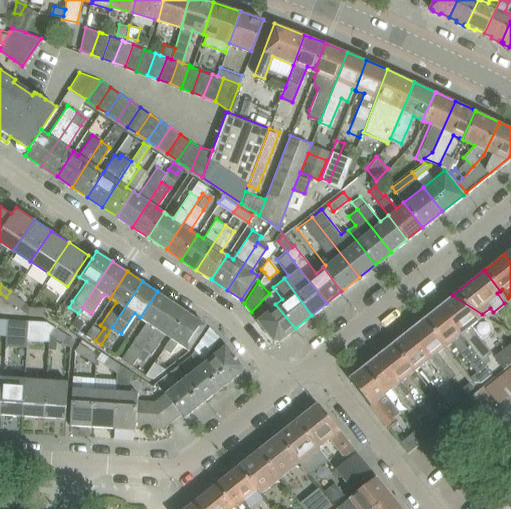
[(28,303),(10,291),(6,297),(26,311),(26,306),(28,303)]
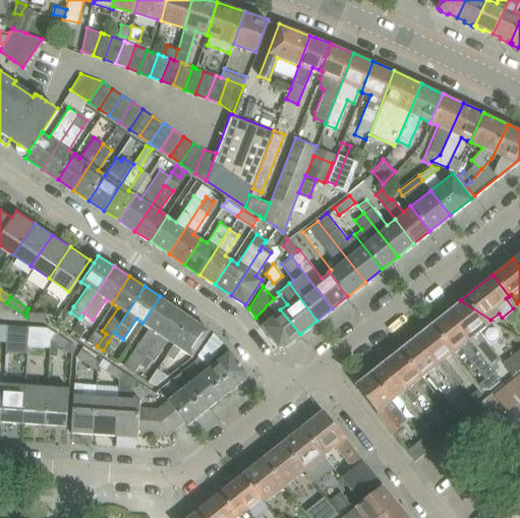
[(123,364),(133,370),(145,354),(176,307),(160,296),(142,323),(148,327),(134,347),(123,364)]
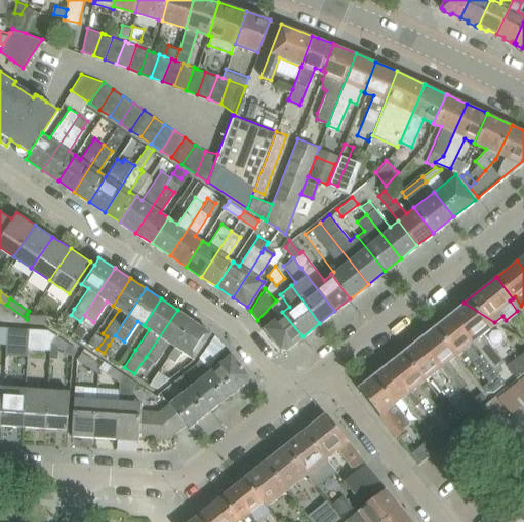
[(494,322),(464,303),(449,314),(493,369),(494,369),(504,362),(481,333),(494,322)]
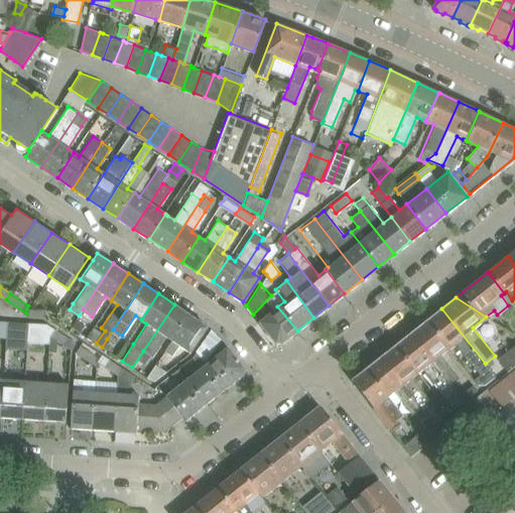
[(164,337),(171,341),(189,314),(174,304),(143,351),(151,357),(164,337)]
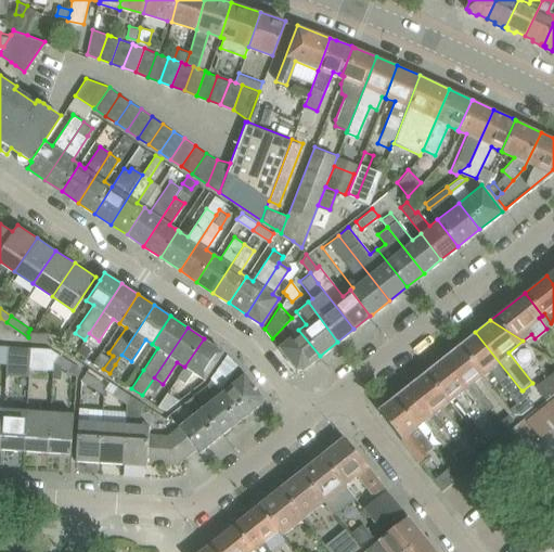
[(36,332),(30,329),(28,332),(28,337),(35,342),(49,343),(49,333),(36,332)]
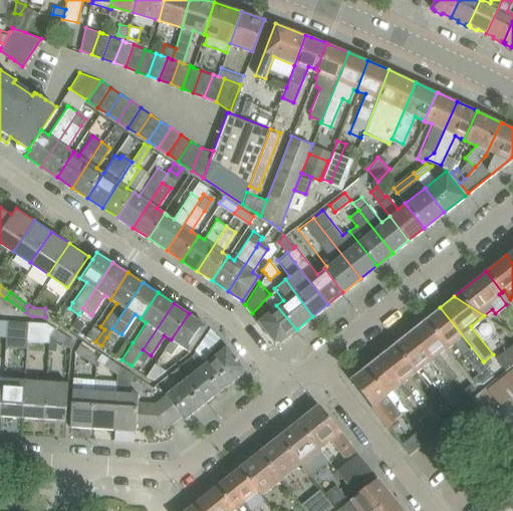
[(296,329),(276,305),(258,320),(274,340),(280,341),(296,329)]
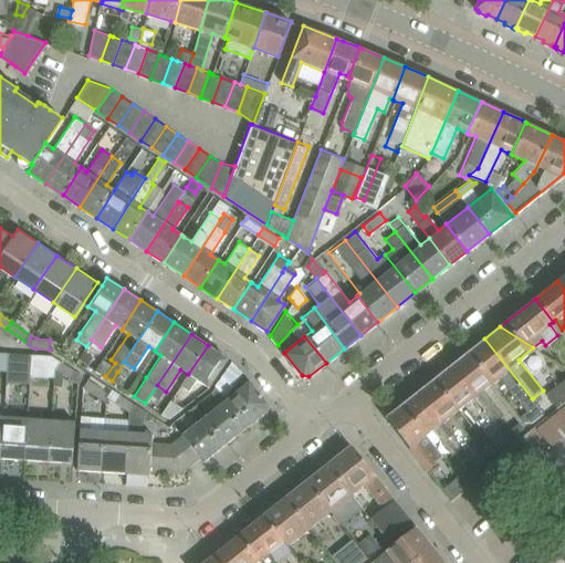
[(532,398),(484,339),(467,352),(490,382),(492,381),(498,376),(525,410),(520,415),(523,420),(531,420),(543,410),(533,398),(532,398)]
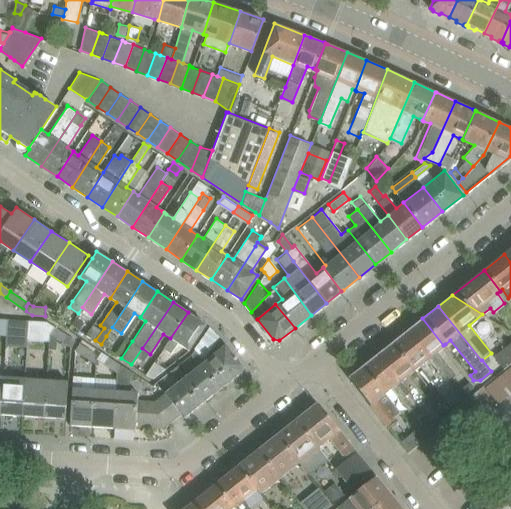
[(187,350),(205,324),(188,312),(170,338),(163,348),(170,353),(177,343),(187,350)]
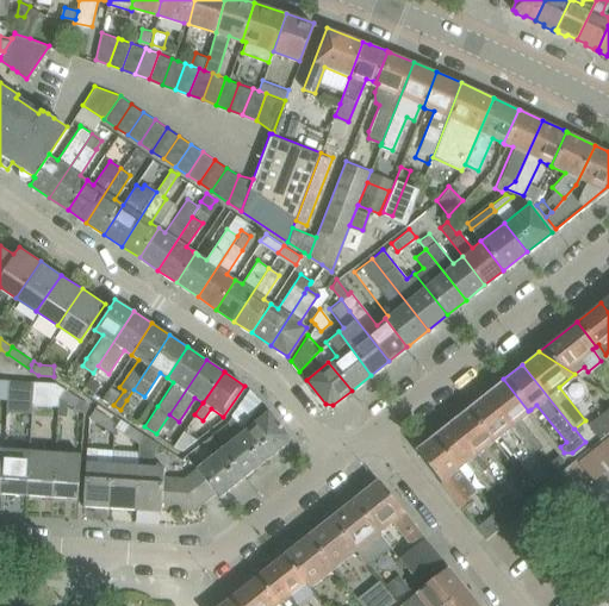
[(4,398),(4,410),(30,412),(31,405),(32,380),(5,379),(4,398)]
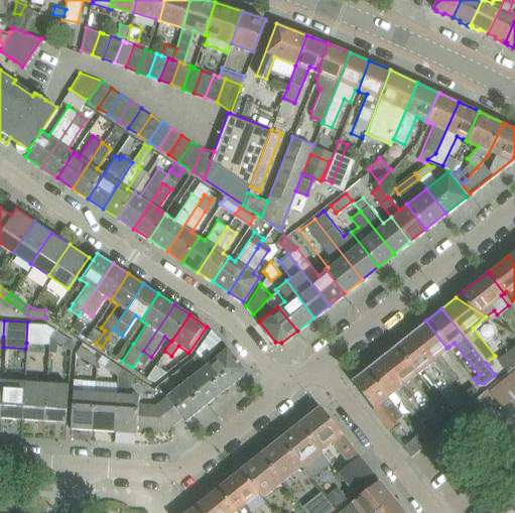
[(425,321),(409,334),(458,395),(464,390),(457,380),(459,379),(438,354),(445,349),(446,348),(425,321)]
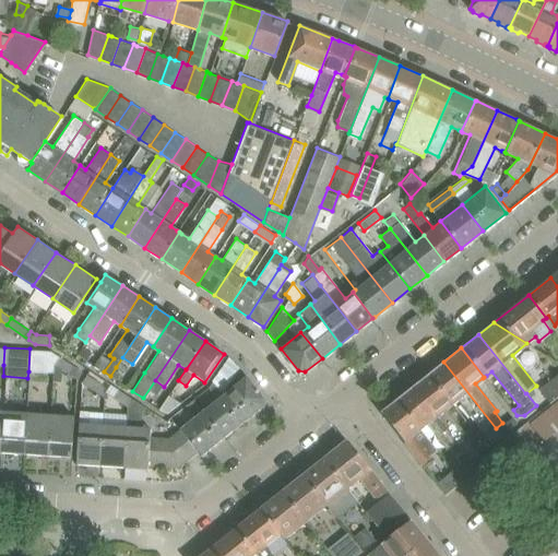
[(30,349),(28,371),(47,373),(48,350),(30,349)]
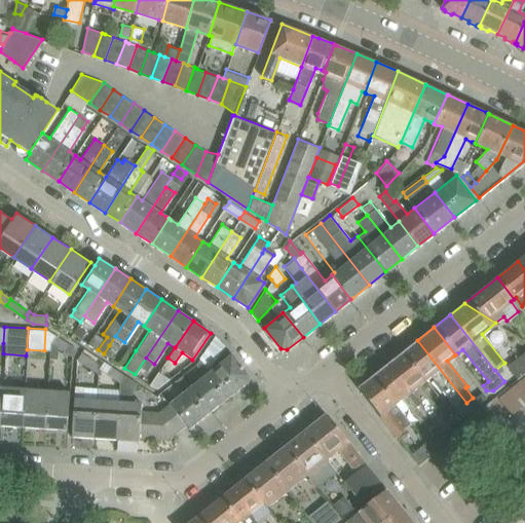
[(48,350),(48,358),(58,359),(59,346),(72,356),(77,349),(54,334),(49,341),(48,350)]
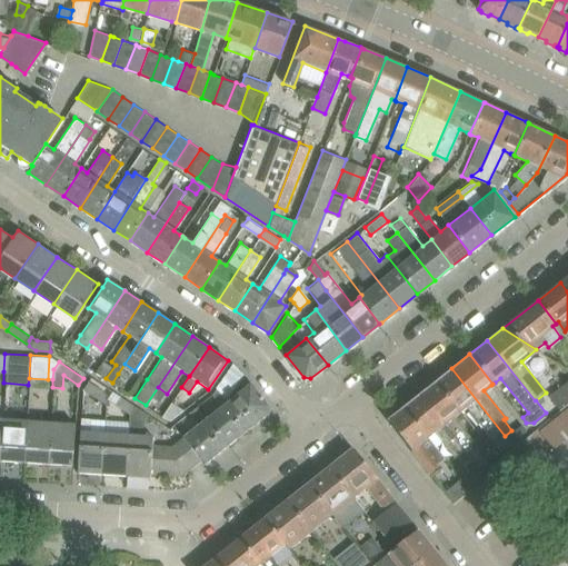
[(230,389),(241,371),(233,364),(232,363),(217,388),(226,399),(230,389)]
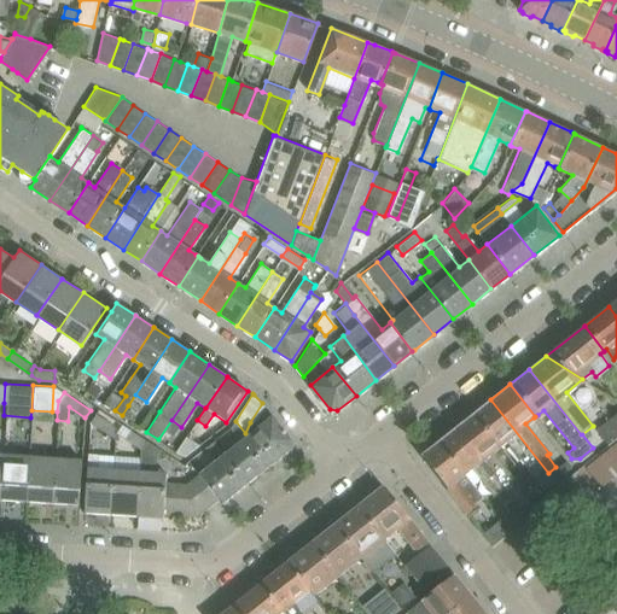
[(490,399),(472,414),(499,446),(506,440),(543,486),(553,479),(490,399)]
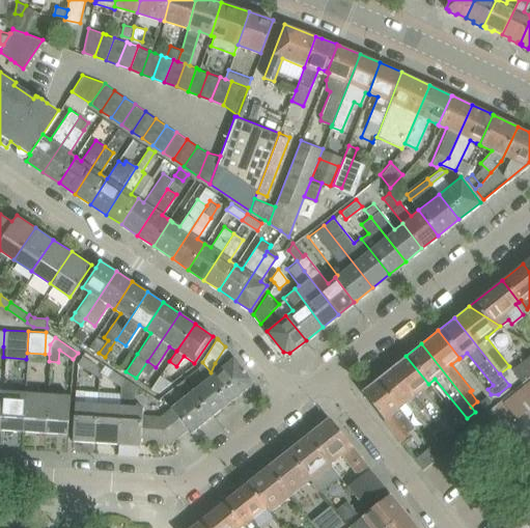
[(110,349),(105,357),(112,362),(115,357),(114,352),(110,349)]
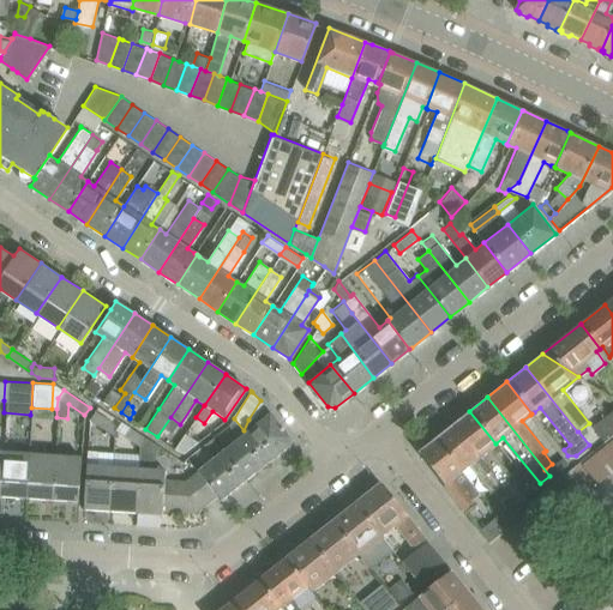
[(612,432),(612,409),(592,427),(600,436),(602,440),(612,432)]
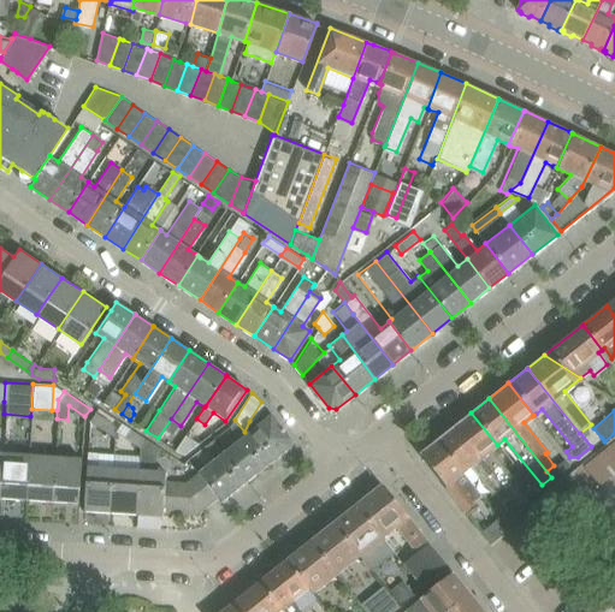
[(95,411),(89,420),(106,431),(111,422),(95,411)]
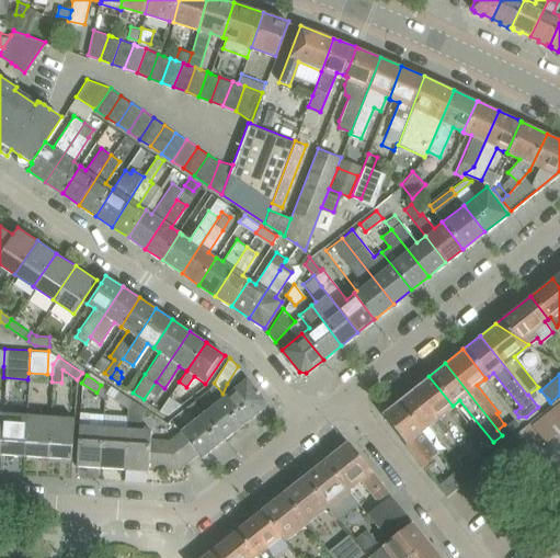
[(453,406),(429,376),(413,388),(457,443),(470,460),(480,452),(446,410),(453,406)]
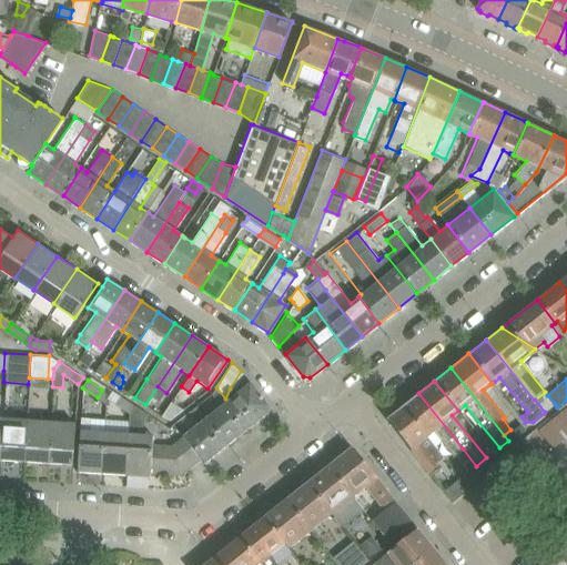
[(269,404),(250,382),(234,394),(230,389),(225,399),(247,427),(267,412),(269,404)]
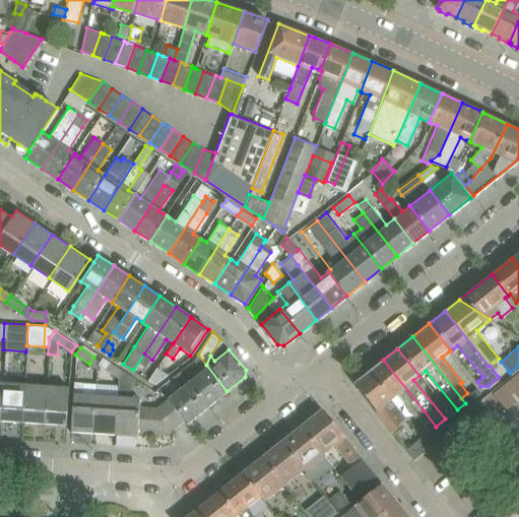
[(144,354),(139,362),(145,365),(149,359),(144,354)]
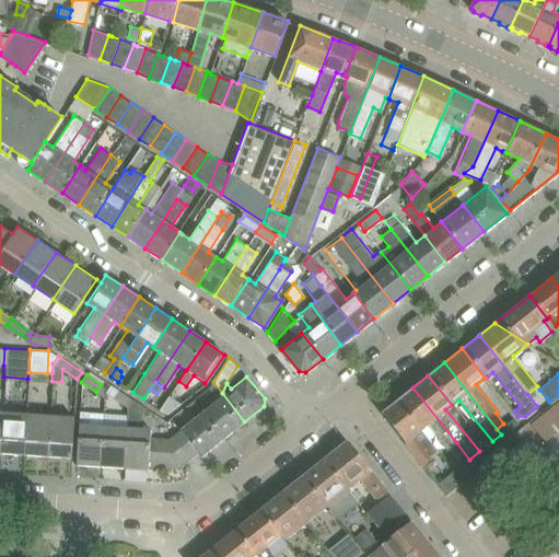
[(218,398),(201,412),(222,438),(223,438),(244,421),(222,393),(213,382),(211,386),(209,387),(218,398)]
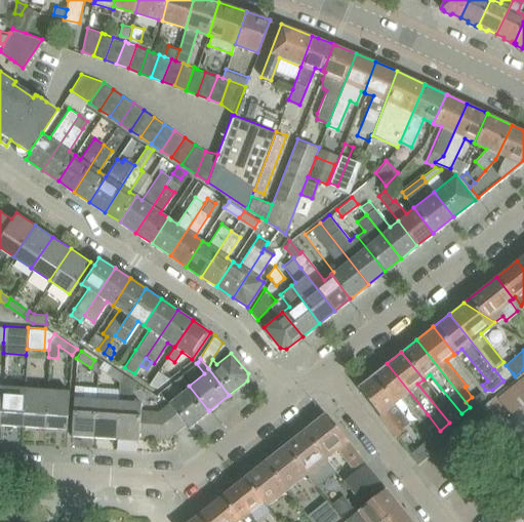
[(387,363),(372,375),(402,412),(407,407),(418,422),(428,414),(387,363)]
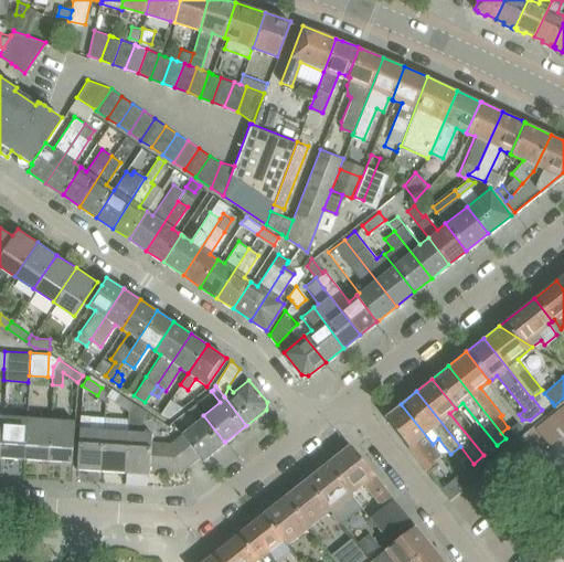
[(117,399),(115,401),(127,410),(132,402),(120,394),(117,399)]
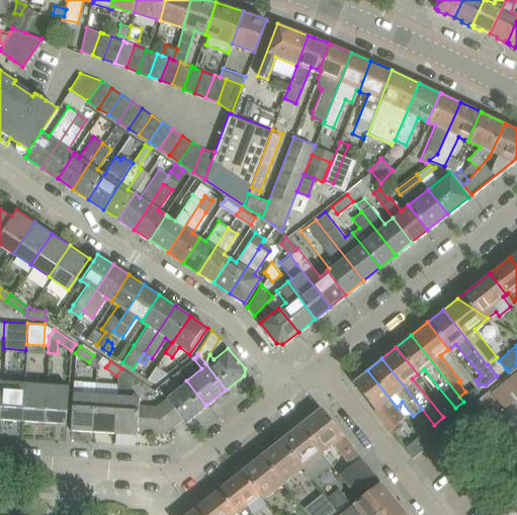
[(154,382),(167,371),(157,365),(148,378),(154,382)]
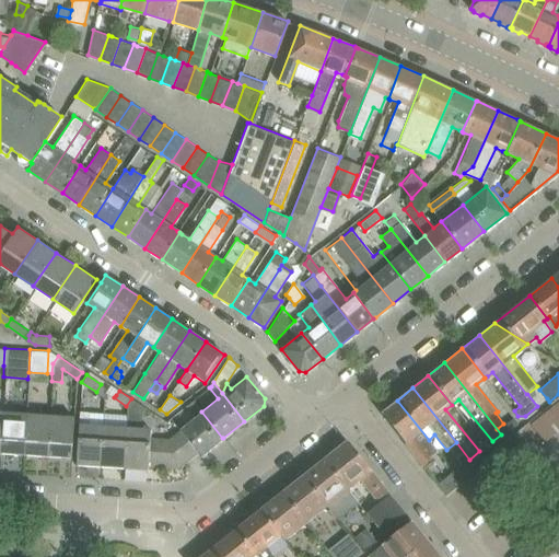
[(125,427),(121,467),(148,468),(148,464),(176,466),(169,439),(149,438),(150,428),(137,427),(138,421),(141,421),(147,408),(131,398),(126,406),(126,413),(125,427)]
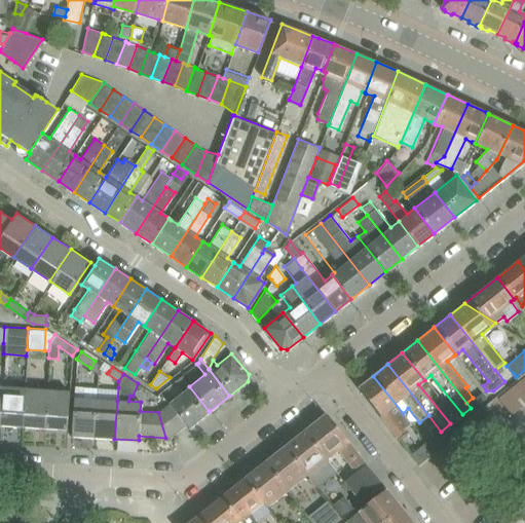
[(364,383),(358,387),(399,439),(408,432),(405,428),(411,423),(403,413),(373,376),(364,383)]
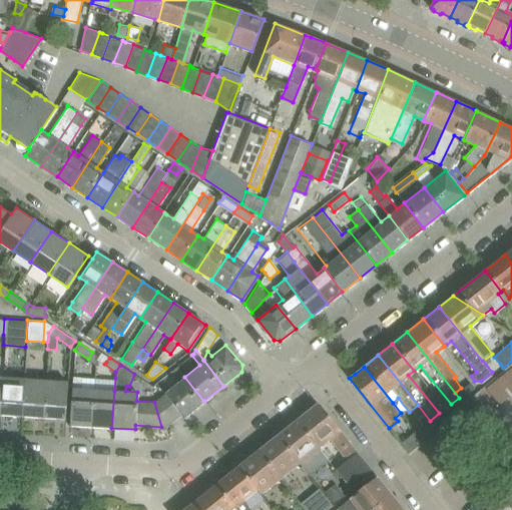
[(511,386),(511,369),(510,368),(502,374),(511,386)]
